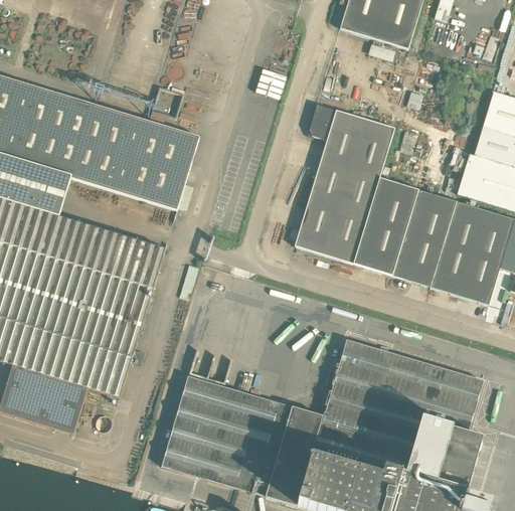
[(408,47),(422,0),(348,0),(340,27),(408,47)]
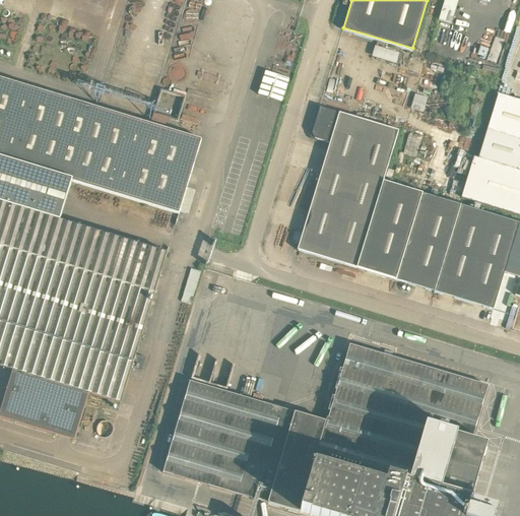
[(451,20),(457,0),(443,0),(439,16),(451,20)]
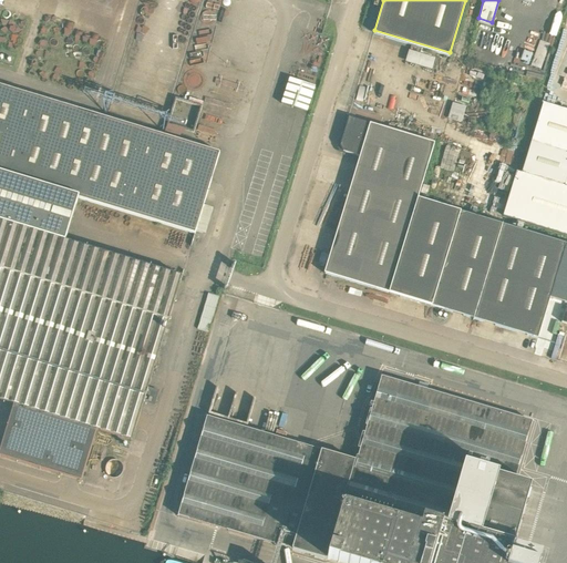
[(434,65),(437,53),(410,45),(406,58),(434,65)]
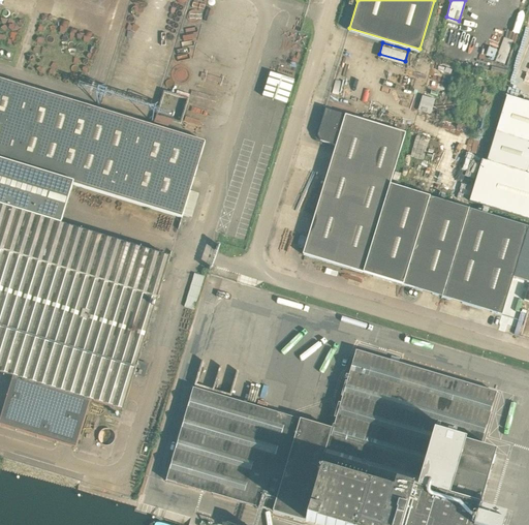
[(286,100),(294,78),(271,69),(262,93),(286,100)]
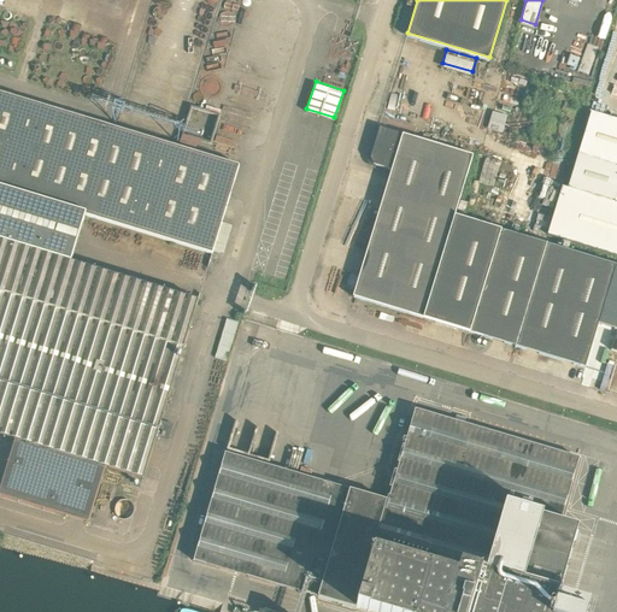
[(162,417),(198,296),(71,258),(87,207),(212,249),(213,247),(221,249),(224,236),(228,236),(231,223),(222,221),(239,162),(0,89),(0,433),(16,437),(0,488),(0,492),(88,519),(92,510),(105,463),(121,468),(144,475),(157,433),(169,436),(172,421),(162,417)]
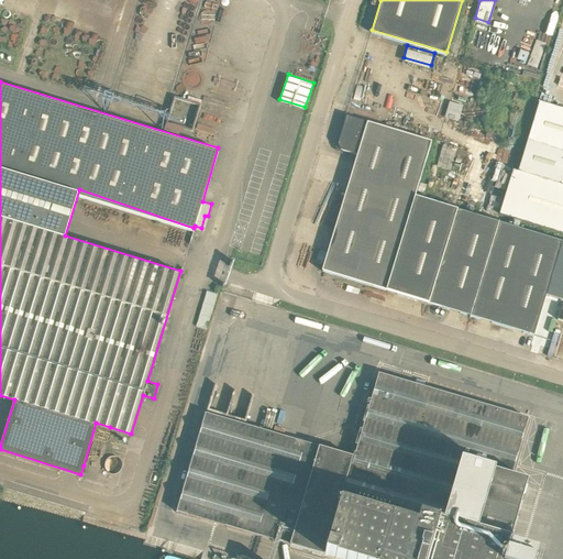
[(446,112),(459,117),(464,101),(451,98),(446,112)]
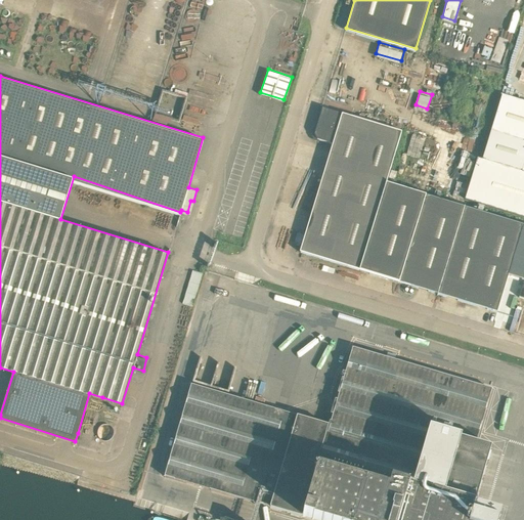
[(523,98),(503,93),(482,157),(478,156),(465,197),(523,214),(523,98)]
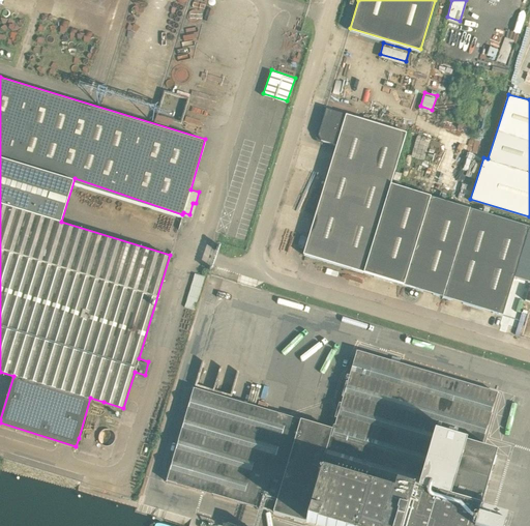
[(407,130),(336,109),(326,106),(318,133),(321,138),(336,143),(303,252),(503,313),(514,274),(528,280),(529,270),(529,225),(391,183),(407,130)]
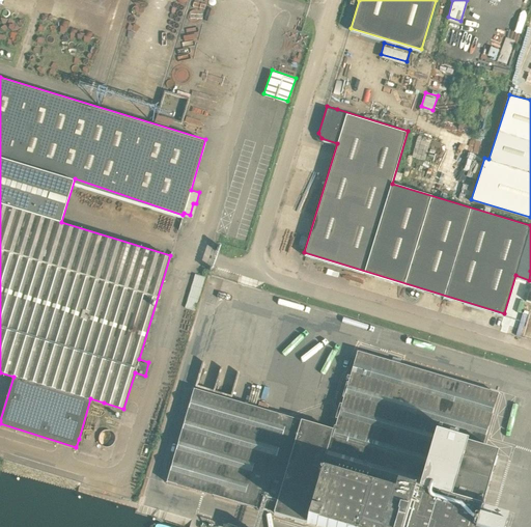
[(187,304),(197,307),(205,273),(194,270),(187,304)]
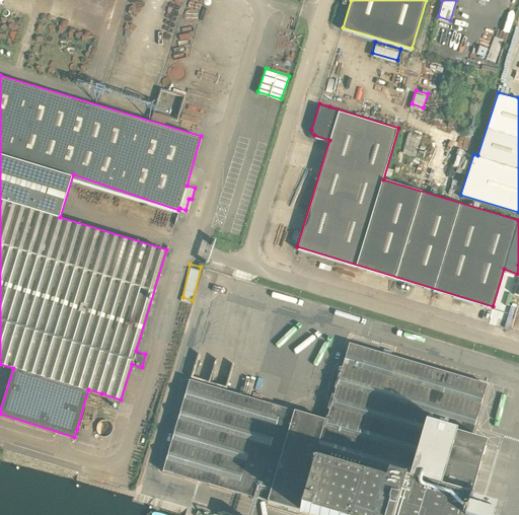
[(163,468),(266,499),(321,514),(492,514),(495,507),(468,500),(486,441),(470,437),(487,382),(350,342),(334,393),(326,419),(294,409),(190,378),(163,468)]
